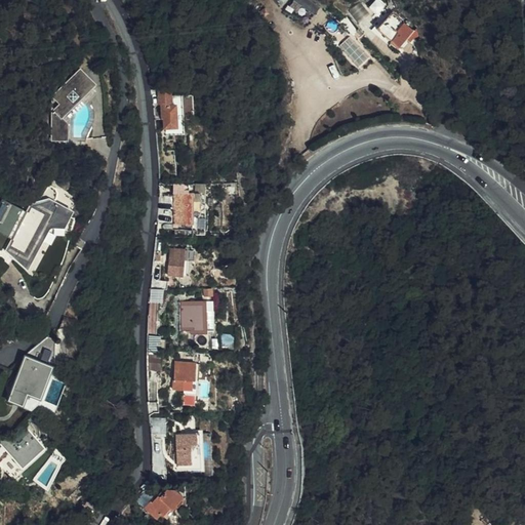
[(312,0),(294,0),(292,4),(314,17),(321,5),(312,0)]
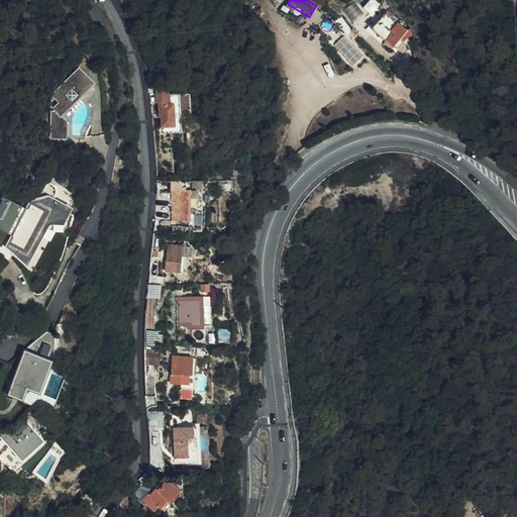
[(376,0),(369,0),(365,8),(373,13),(380,2),(376,0)]
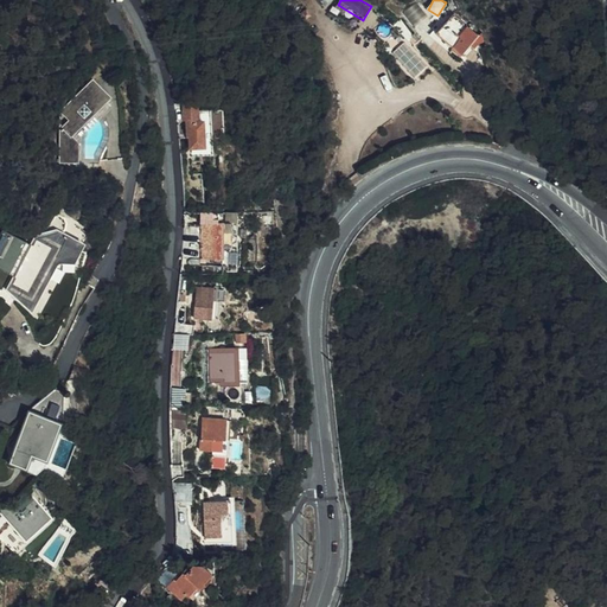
[(461,49),(483,33),(465,7),(443,23),(461,49)]
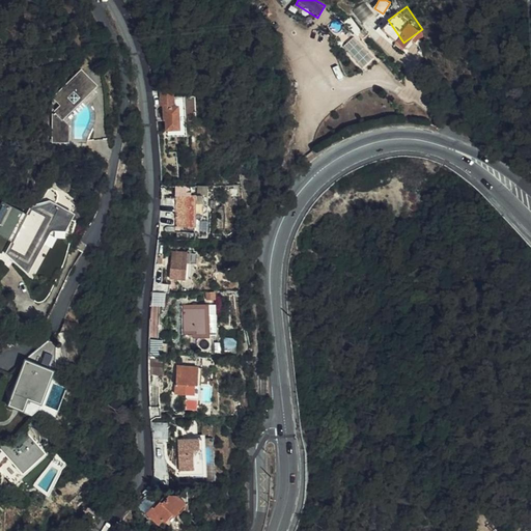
[(98,89),(78,70),(50,98),(50,142),(74,140),(75,117),(98,89)]
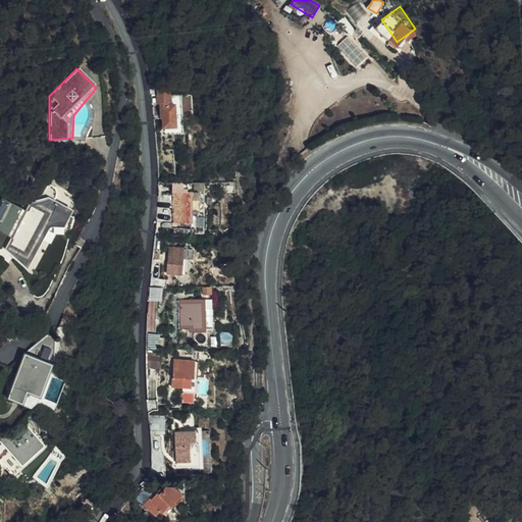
[(183,116),(192,115),(188,82),(179,82),(179,92),(183,116)]
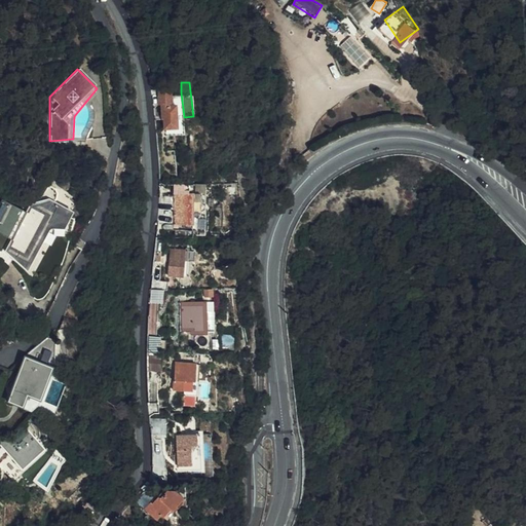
[(163,117),(165,134),(178,133),(175,105),(172,105),(170,92),(170,87),(152,88),(153,103),(159,103),(161,118),(163,117)]
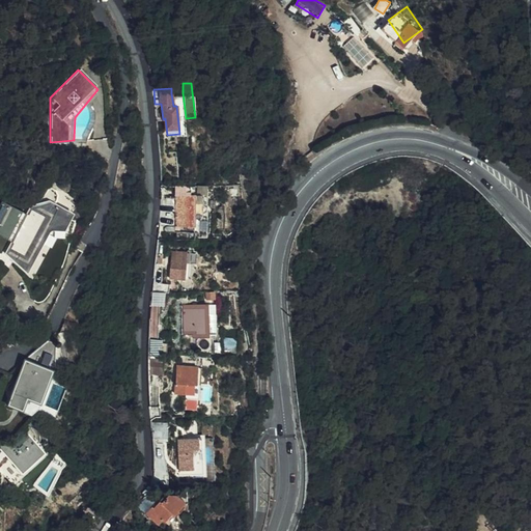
[(176,106),(179,134),(187,134),(186,118),(183,93),(171,93),(173,106),(176,106)]
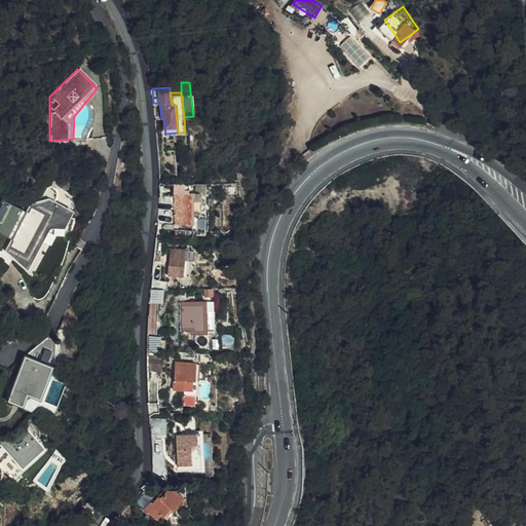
[(6,195),(0,207),(0,226),(13,233),(5,250),(28,269),(46,233),(48,228),(49,227),(51,226),(64,226),(72,209),(47,196),(30,201),(28,205),(6,195)]
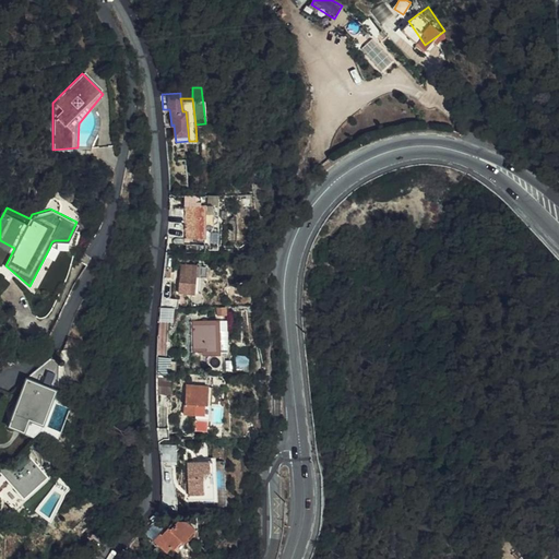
[(180,207),(170,207),(168,236),(181,235),(180,207)]
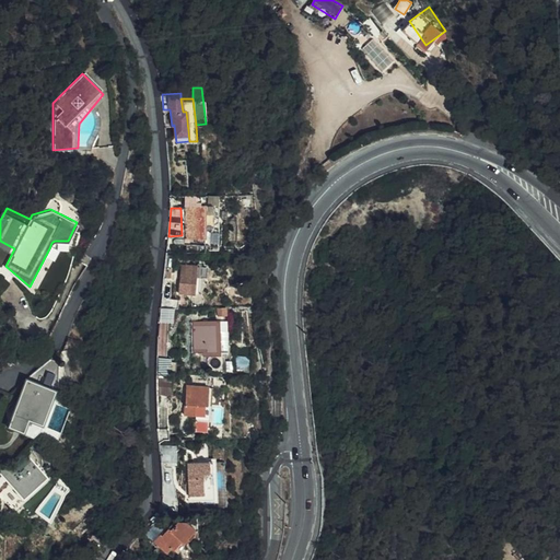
[(185,235),(200,235),(201,220),(209,220),(209,208),(185,208),(185,235)]
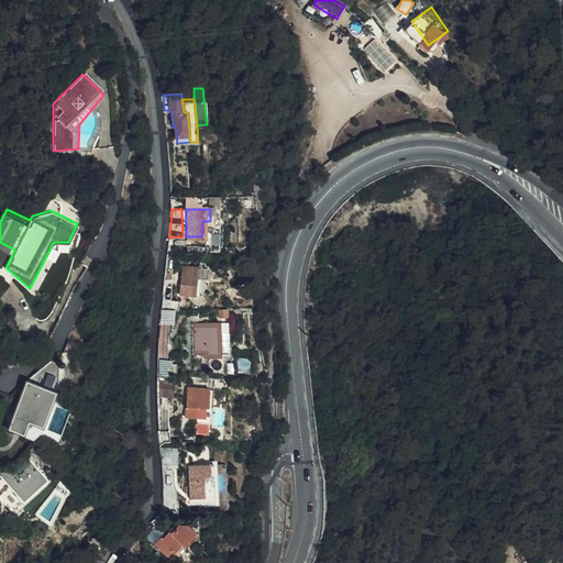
[(179,294),(200,295),(201,289),(201,279),(197,278),(198,267),(183,265),(179,294)]
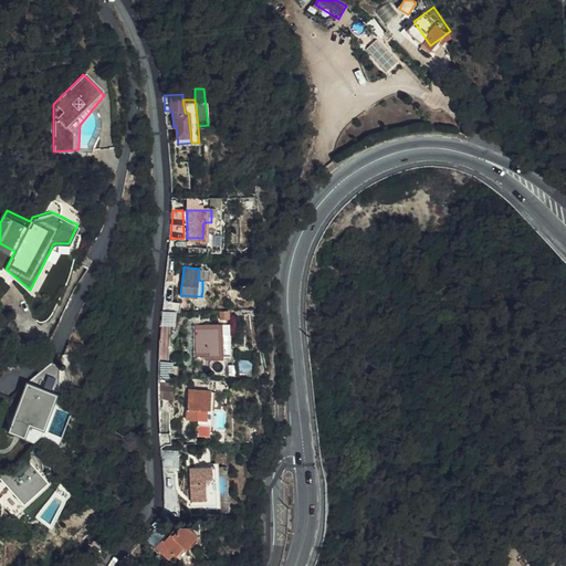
[(163,311),(171,311),(173,292),(164,292),(163,311)]
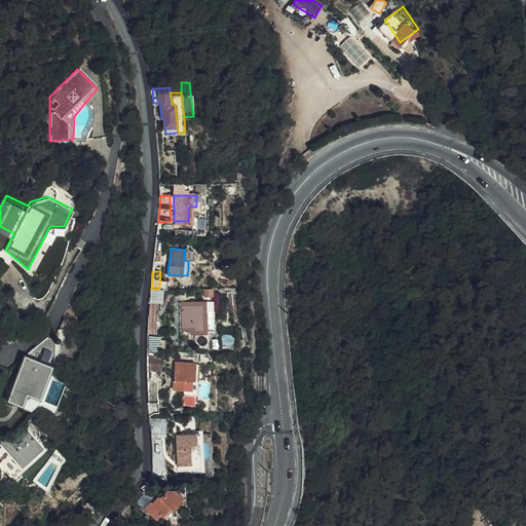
[(184,301),(184,331),(208,330),(207,301),(184,301)]
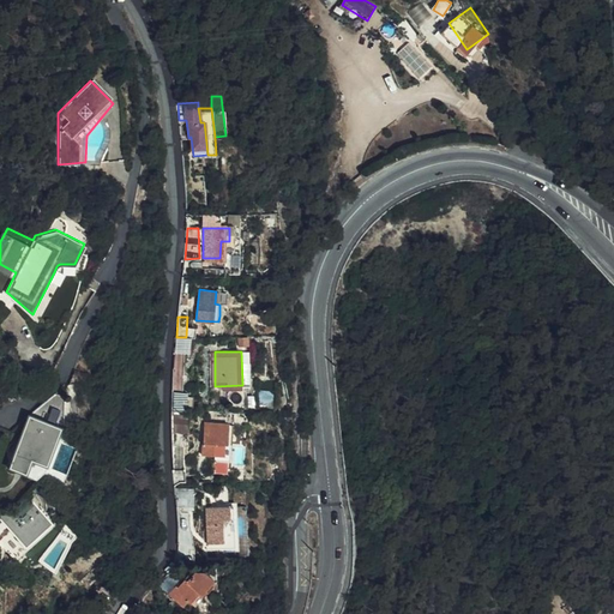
[(64,396),(55,392),(29,414),(62,425),(64,396)]
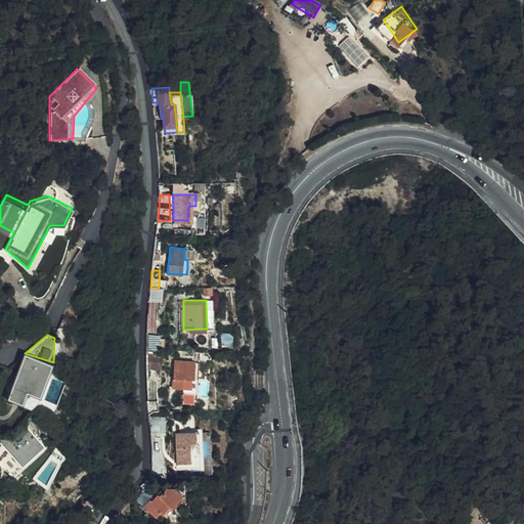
[(147,351),(161,350),(161,335),(147,335),(147,351)]
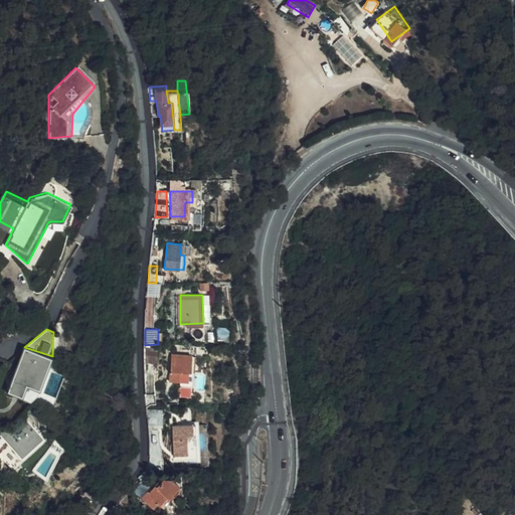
[(144,350),(145,364),(158,363),(158,344),(145,345),(144,350)]
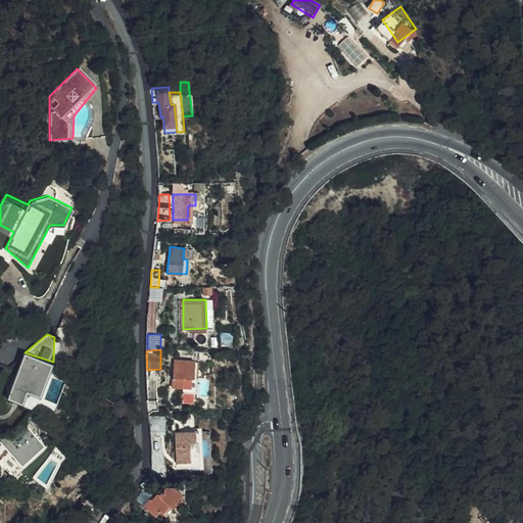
[(51,363),(22,354),(13,387),(16,388),(26,359),(47,365),(39,393),(30,391),(26,403),(35,407),(41,402),(51,363)]
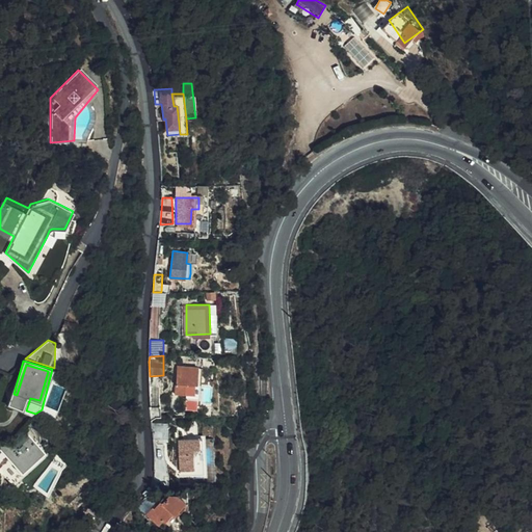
[(48,371),(26,365),(17,395),(14,394),(9,406),(26,410),(30,398),(40,400),(48,371)]
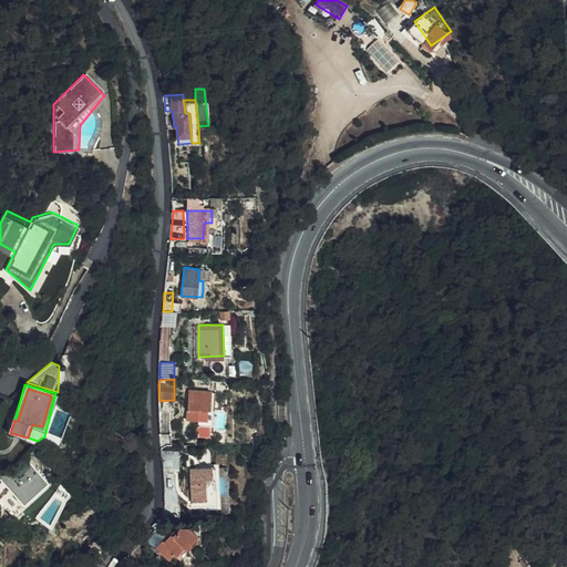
[(188,390),(188,420),(210,420),(210,390),(188,390)]
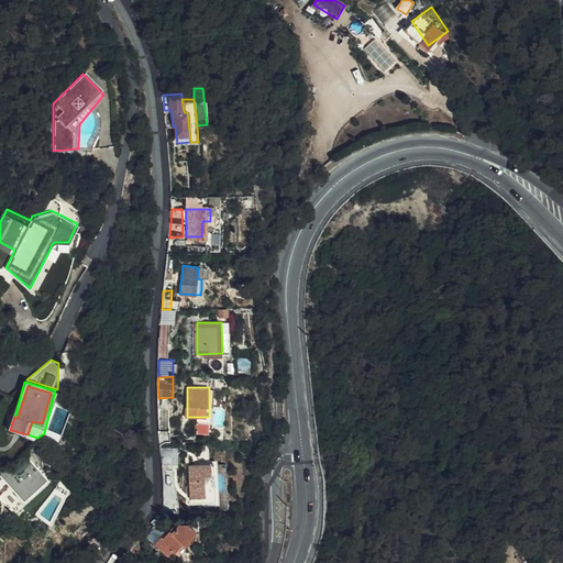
[(162,449),(163,465),(176,464),(176,448),(162,449)]
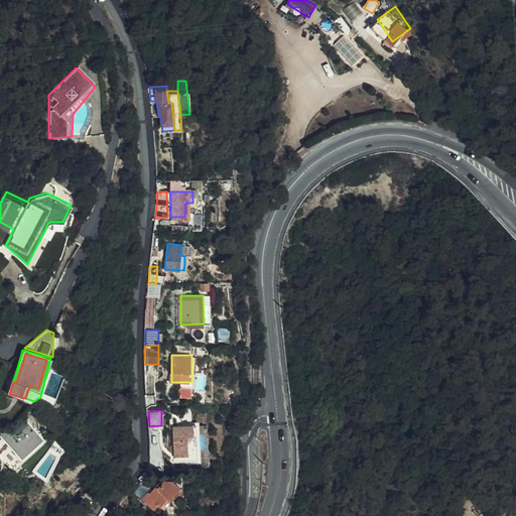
[(29,423),(9,442),(23,458),(43,439),(29,423)]
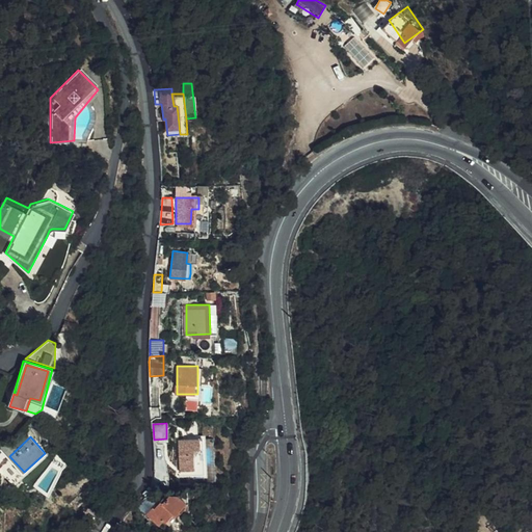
[(180,475),(205,474),(202,439),(178,440),(180,475)]
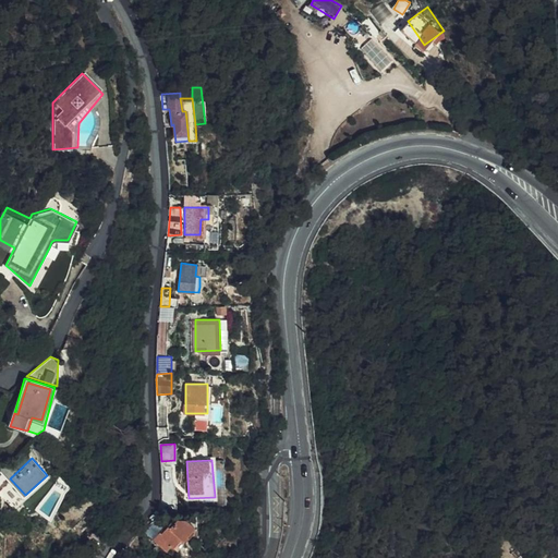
[(168,529),(169,529),(170,531),(178,522),(176,520),(168,529)]
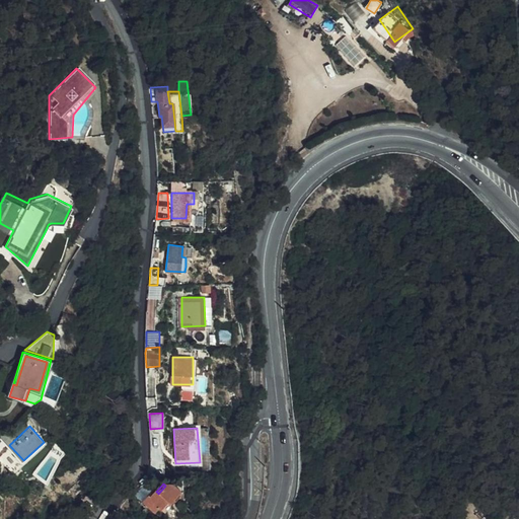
[(158,494),(157,492),(151,498),(149,496),(143,503),(155,513),(159,508),(164,511),(181,491),(174,486),(165,486),(158,494)]
